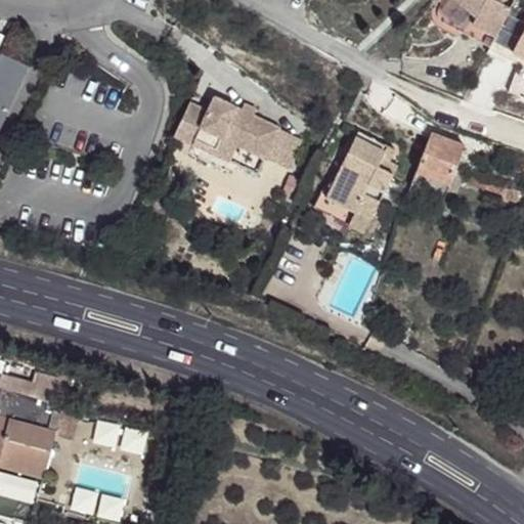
[(456,0),(468,9),(454,29),(489,48),(511,9),(503,4),(505,0),(456,0)]
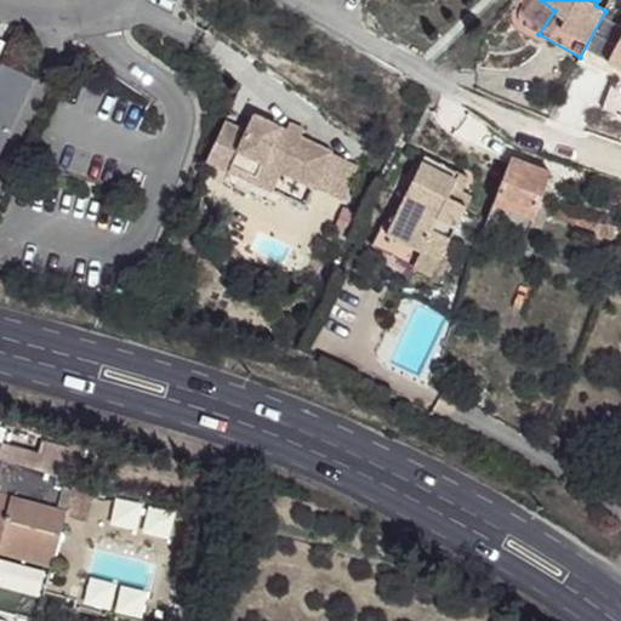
[(0,149),(33,79),(0,63),(0,149)]
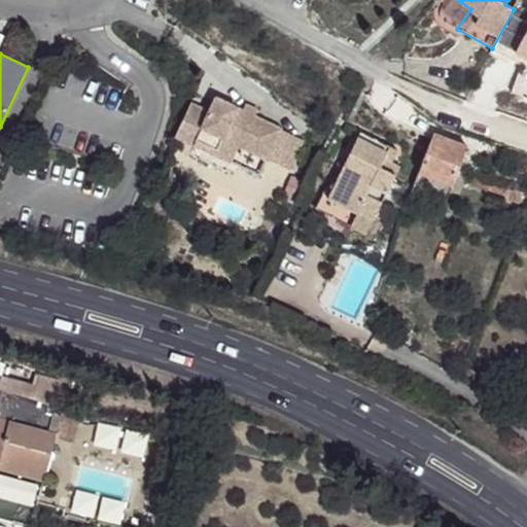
[(189,154),(226,171),(238,146),(269,162),(283,130),(255,116),(243,111),(214,98),(208,111),(190,104),(175,137),(194,145),(189,154)]
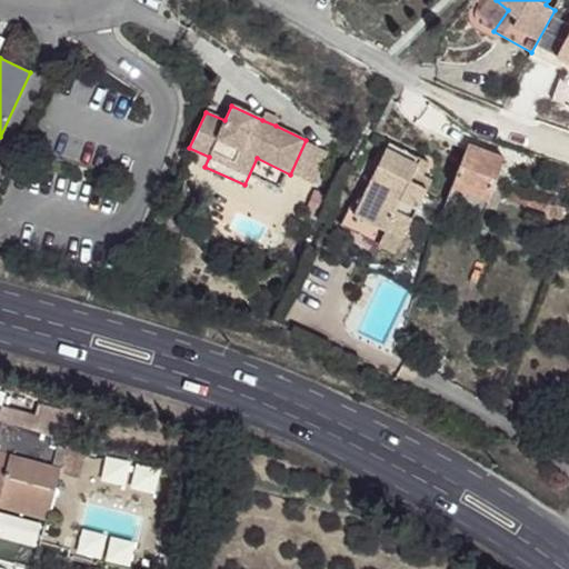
[(279,119),(266,112),(262,120),(276,126),(279,119)]
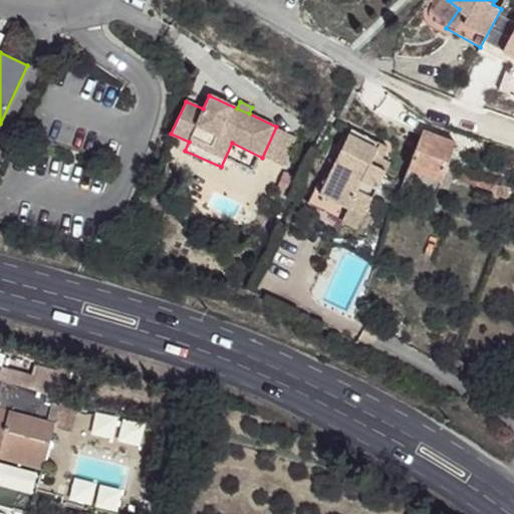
[(314,192),(363,216),(390,163),(381,159),(388,147),(351,129),(339,154),(334,152),(314,192)]
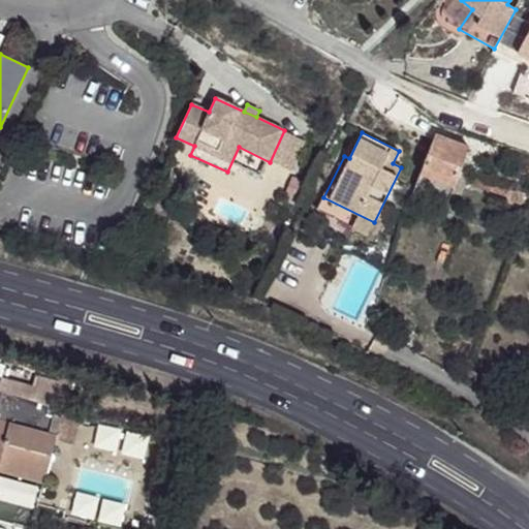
[(469,149),(435,135),(419,175),(454,187),(469,149)]
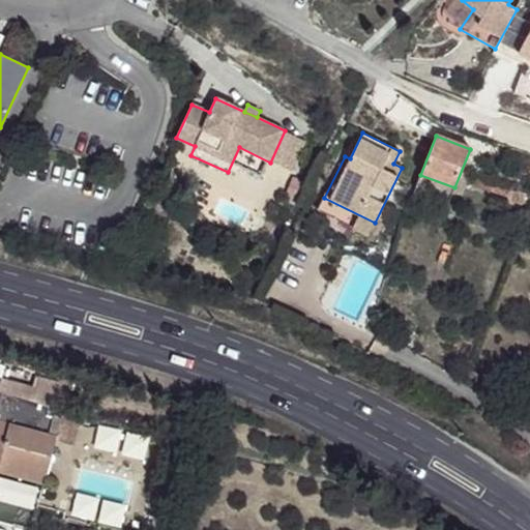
[(454,187),(420,175),(412,196),(446,209),(454,187)]
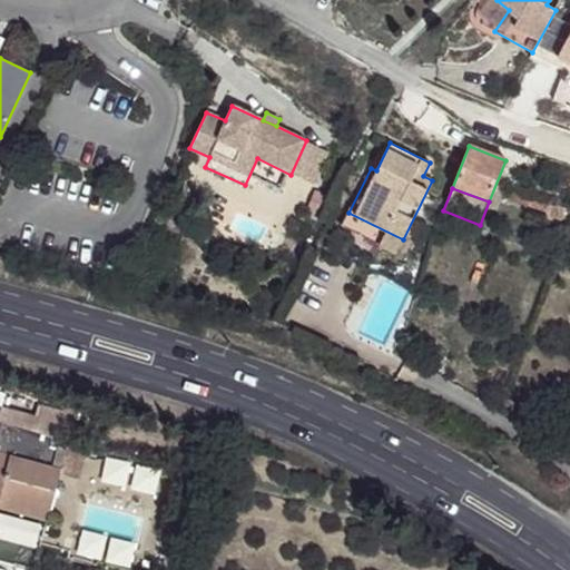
[(395,254),(403,239),(349,213),(341,227),(395,254)]
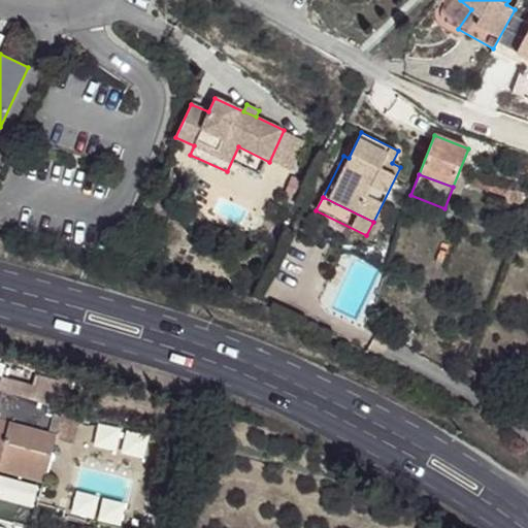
[(0,362),(0,373),(2,375),(33,384),(36,373),(0,362)]
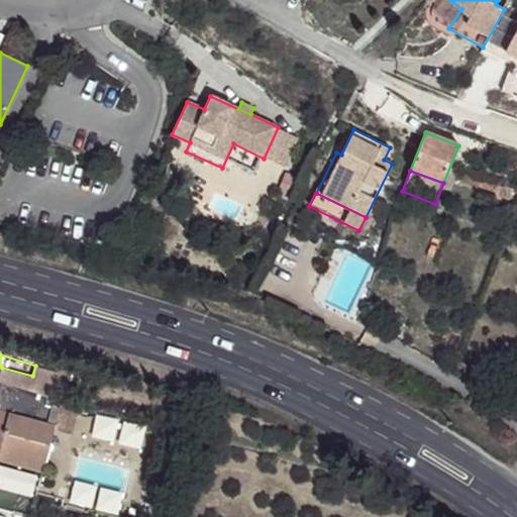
[(0,509),(28,516),(30,516),(56,427),(71,431),(78,404),(61,400),(50,398),(57,374),(37,369),(35,377),(32,376),(2,368),(0,376),(0,381),(3,382),(0,393),(0,509)]
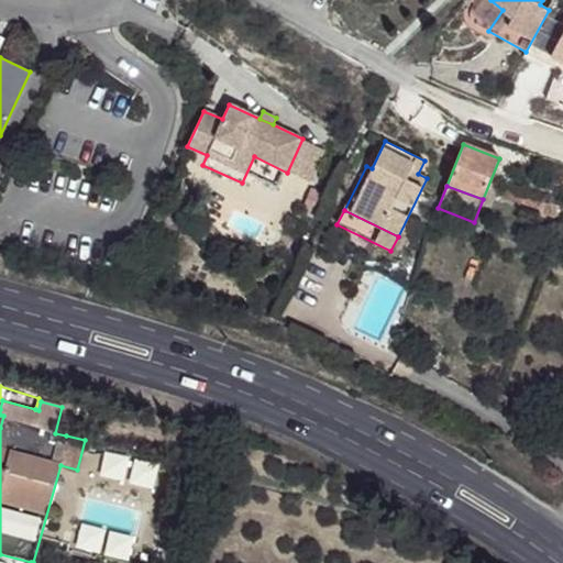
[(62,407),(55,433),(66,435),(74,405),(63,403),(62,407)]
